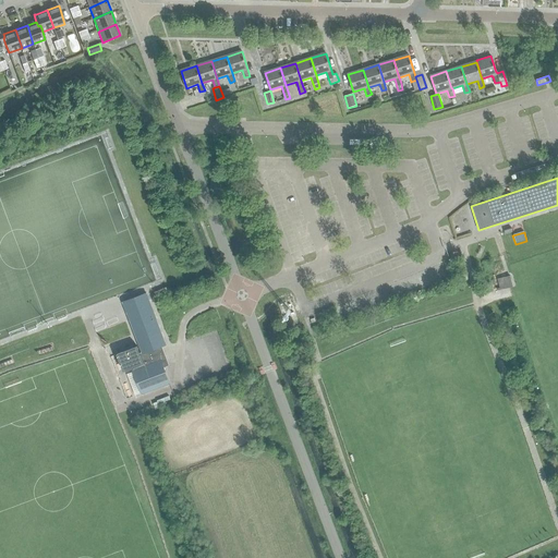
[(495,290),(508,287),(504,269),(490,273),(495,290)]
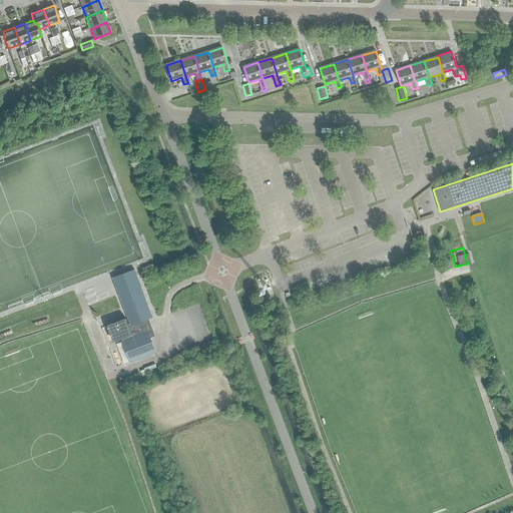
[(129,363),(155,353),(150,338),(154,337),(148,319),(152,318),(134,269),(112,278),(129,325),(127,326),(125,319),(108,325),(114,342),(122,339),(122,341),(122,342),(129,363)]
